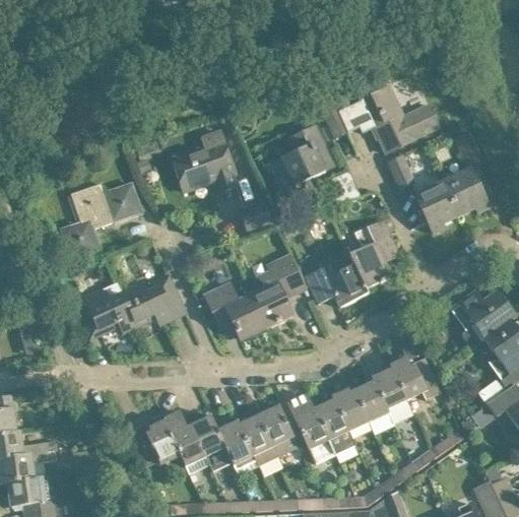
[(324,79),(301,89),(311,112),(321,107),(335,137),(348,131),(338,111),(334,101),(324,79)]
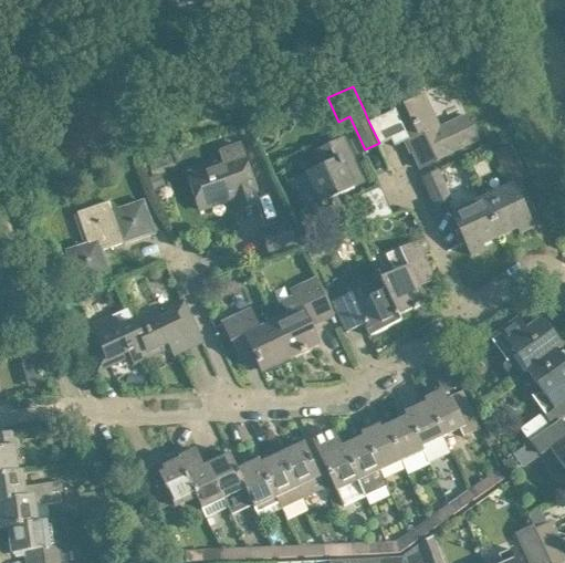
[(404,104),(382,115),(391,137),(395,144),(409,136),(415,149),(414,149),(421,166),(451,152),(450,149),(478,137),(467,114),(439,126),(424,93),(403,103),(404,104)]
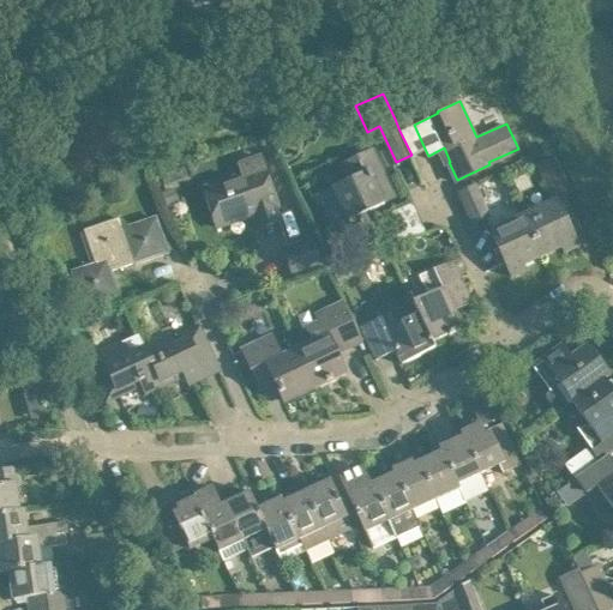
[(408,113),(395,119),(400,131),(412,155),(425,149),(414,125),(408,113)]
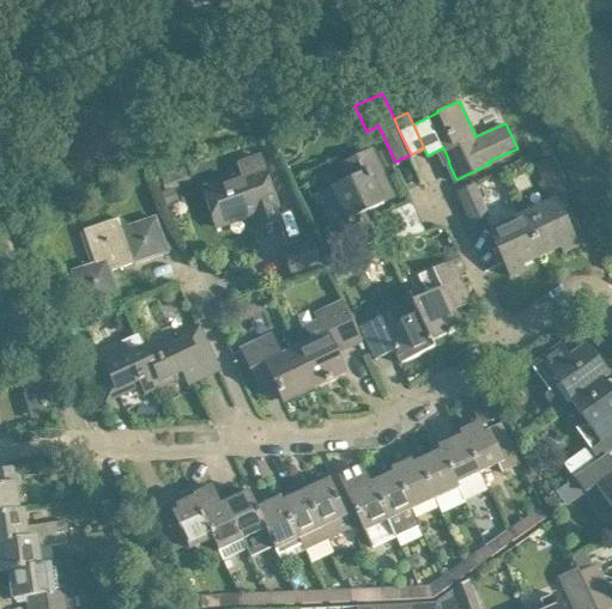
[(395,195),(382,168),(373,146),(340,162),(347,178),(316,193),(338,238),(370,223),(364,209),(385,200),(395,195)]
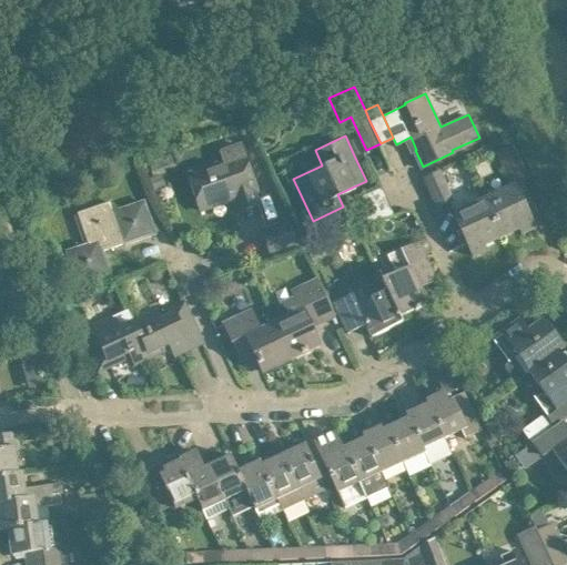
[(259,202),(254,189),(257,189),(245,152),(242,142),(222,149),(225,160),(189,172),(200,204),(235,191),(241,208),(259,202)]
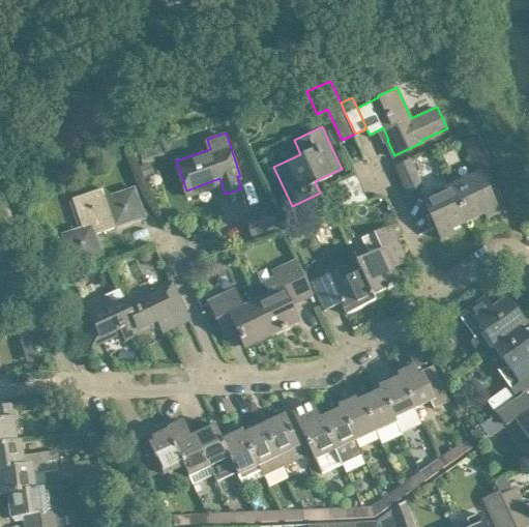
[(478,168),(491,162),(479,136),(466,142),(478,168)]
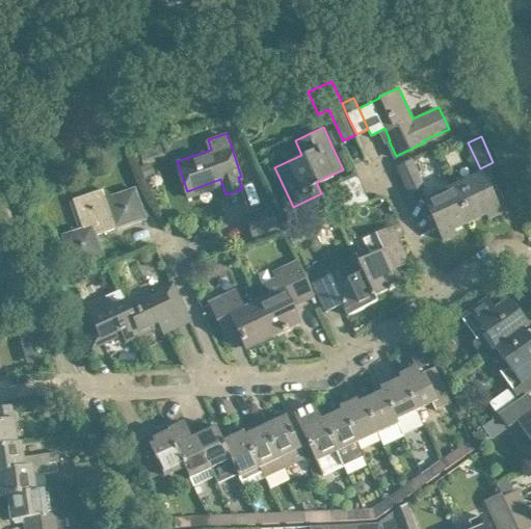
[(412,159),(398,165),(410,191),(424,185),(412,159)]
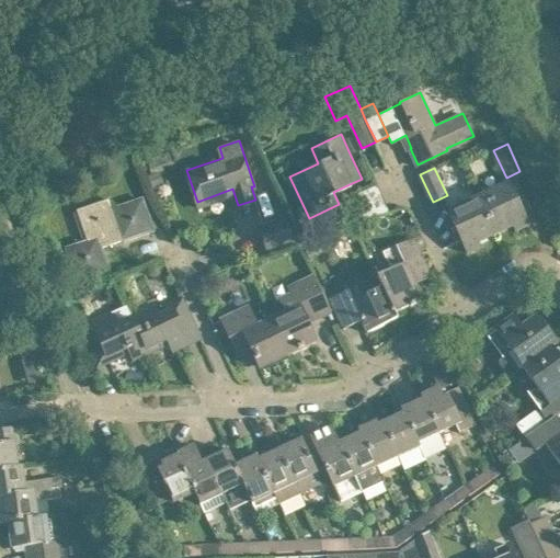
[(159,169),(149,172),(153,183),(162,180),(159,169)]
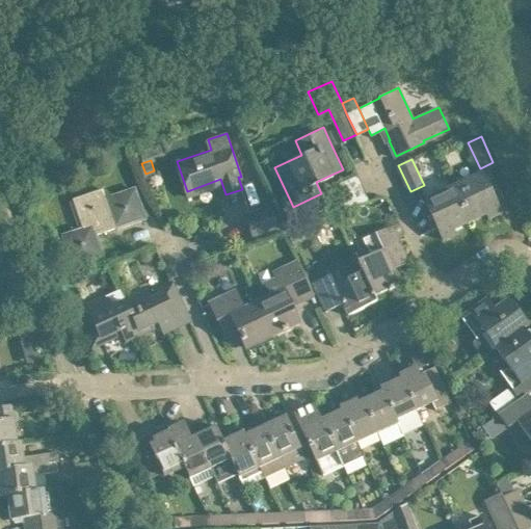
[(489,216),(501,211),(482,172),(454,185),(470,219),(487,211),(489,216)]
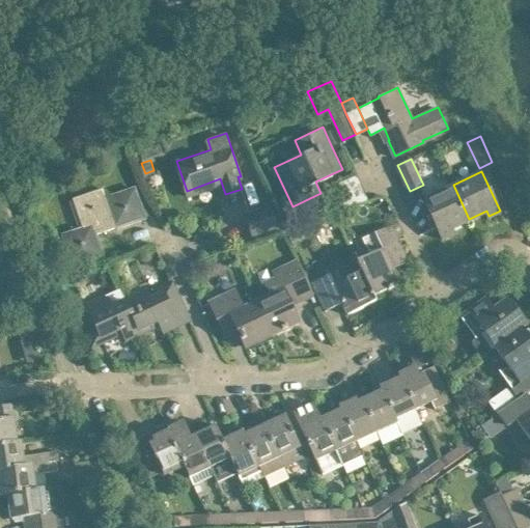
[(339,183),(349,203),(368,195),(358,174),(339,183)]
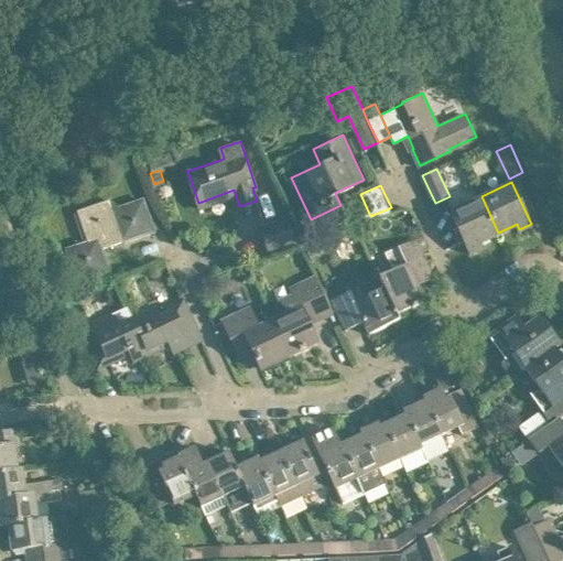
[(479,241),(498,233),(482,196),(451,211),(471,252),(483,247),(479,241)]
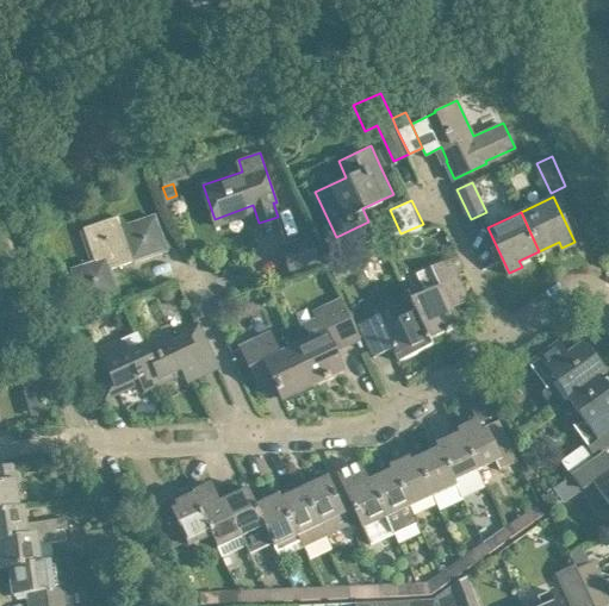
[(155,214),(123,225),(119,214),(84,226),(95,260),(73,268),(85,301),(118,289),(111,267),(167,248),(155,214)]
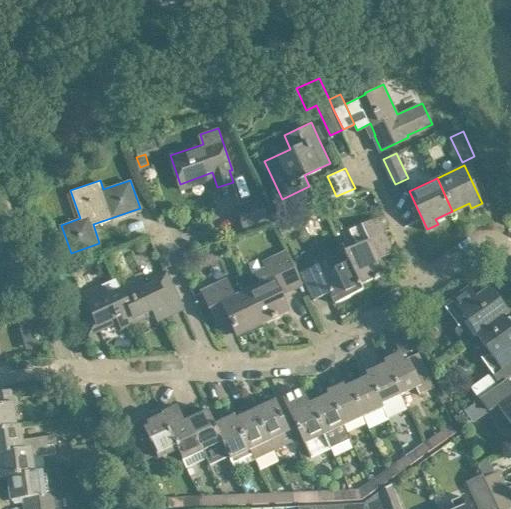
[(260,198),(237,206),(244,226),(267,219),(260,198)]
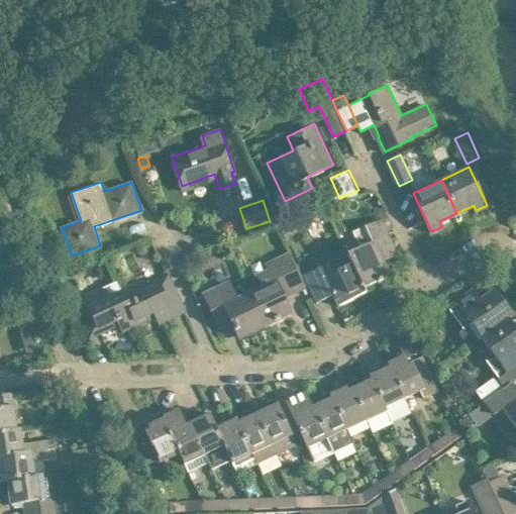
[(318,200),(302,206),(305,213),(321,207),(318,200)]
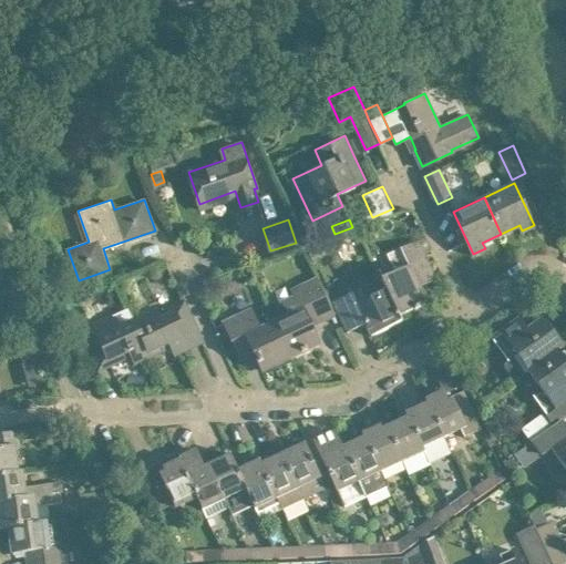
[(397,270),(381,278),(402,320),(402,319),(400,315),(414,308),(415,309),(420,307),(420,306),(428,303),(418,280),(433,274),(423,253),(418,239),(388,253),(397,270)]
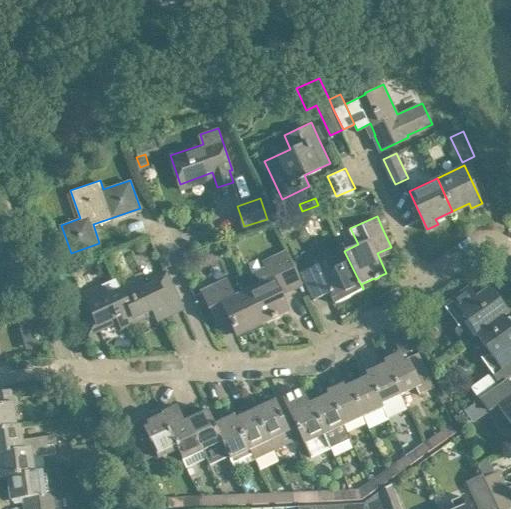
[(294,218),(279,225),(284,234),(298,227),(294,218)]
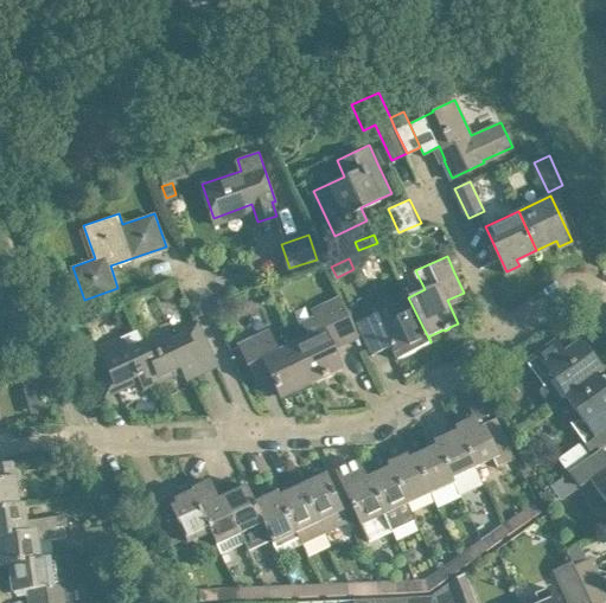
[(377,312),(357,321),(372,353),(391,344),(397,358),(431,342),(408,297),(406,290),(394,296),(391,302),(397,314),(382,321),(377,312)]
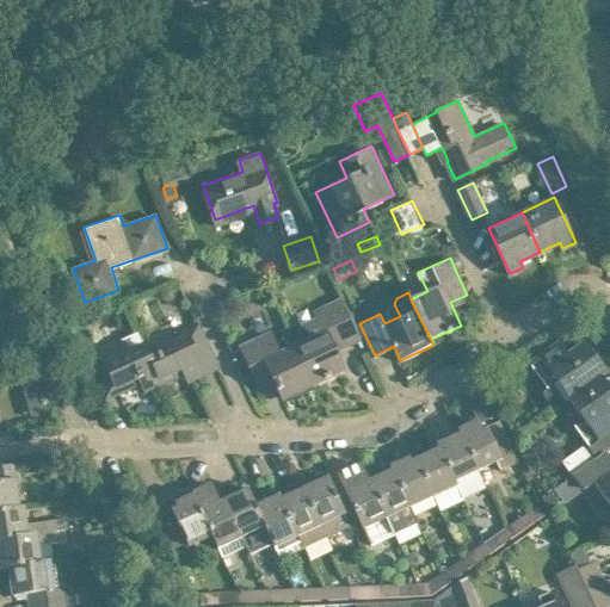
[(313,338),(297,345),(314,383),(344,369),(334,348),(361,336),(343,298),(320,309),(324,316),(307,323),(313,338)]
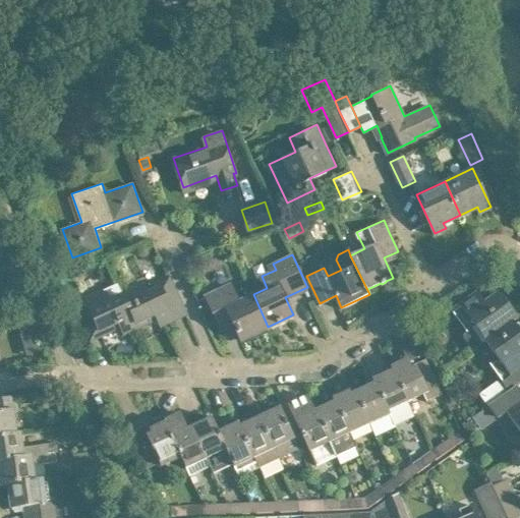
[(141,280),(121,289),(137,323),(156,313),(161,325),(176,318),(168,302),(179,297),(170,276),(145,287),(141,280)]
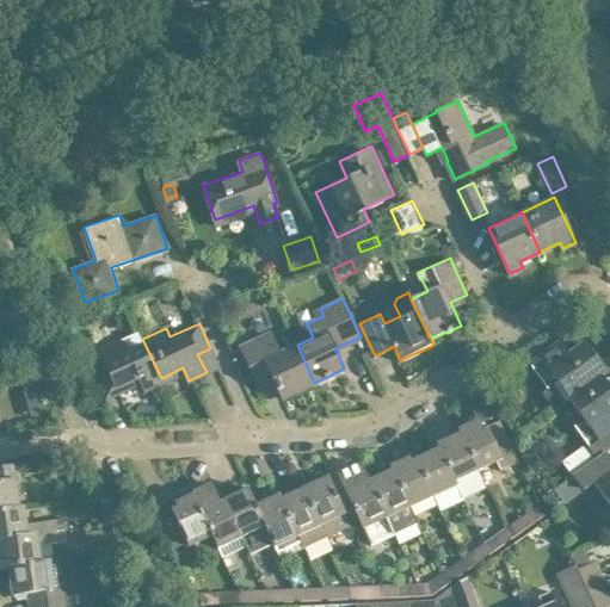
[(139,330),(86,355),(98,379),(110,373),(117,388),(140,377),(146,390),(164,382),(161,378),(142,339),(139,330)]
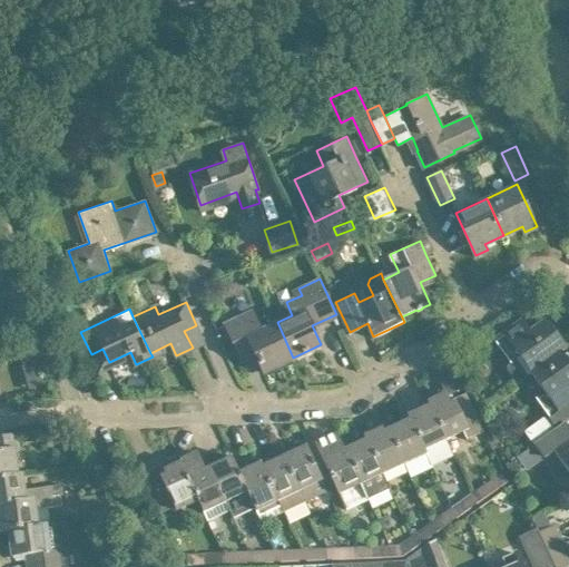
[(264,371),(293,358),(277,322),(261,330),(252,310),(252,311),(226,323),(226,324),(243,359),(244,358),(241,349),(252,343),(264,371)]
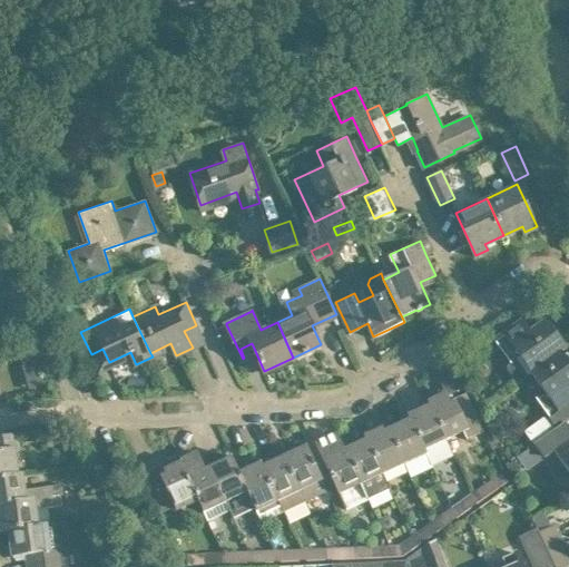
[(522,318),(498,334),(494,338),(511,361),(508,363),(508,367),(517,381),(566,345),(546,319),(530,330),(522,318)]
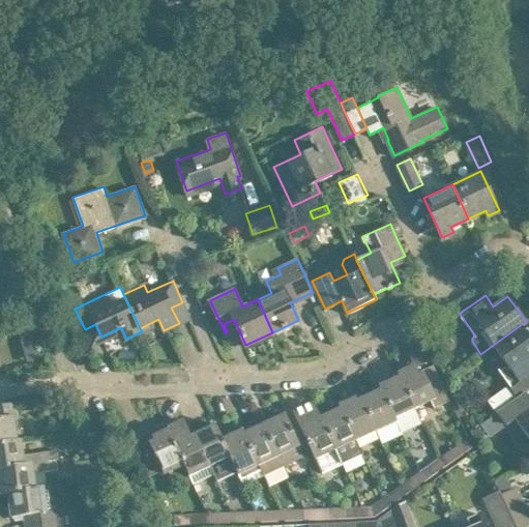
[(500,399),(505,405),(524,391),(528,387),(528,335),(521,325),(526,322),(526,321),(480,354),(495,344),(508,363),(500,370),(513,388),(500,399)]
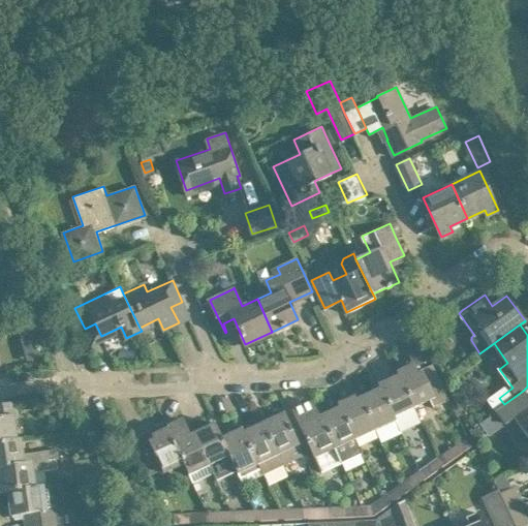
[(33,327),(18,331),(22,345),(37,340),(33,327)]
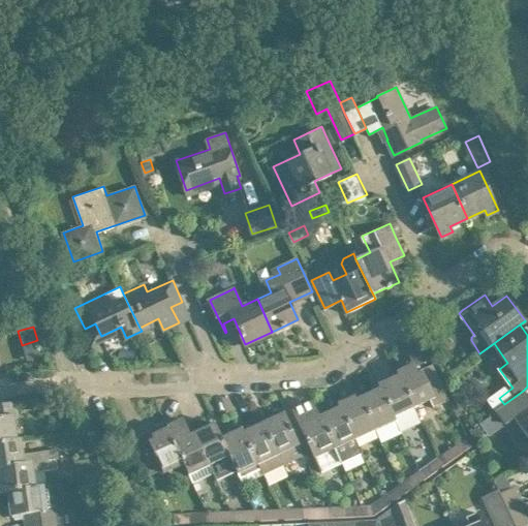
[(413,363),(398,370),(414,406),(430,399),(433,406),(449,398),(432,363),(433,366),(418,372),(413,363)]
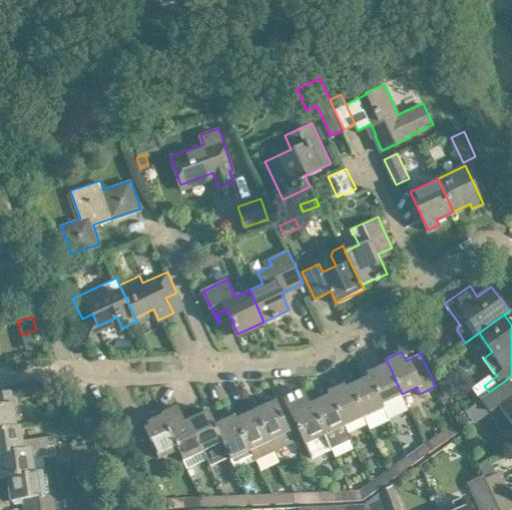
[(383,403),(402,394),(386,359),(385,360),(386,363),(368,372),(384,406),(385,406),(383,403)]
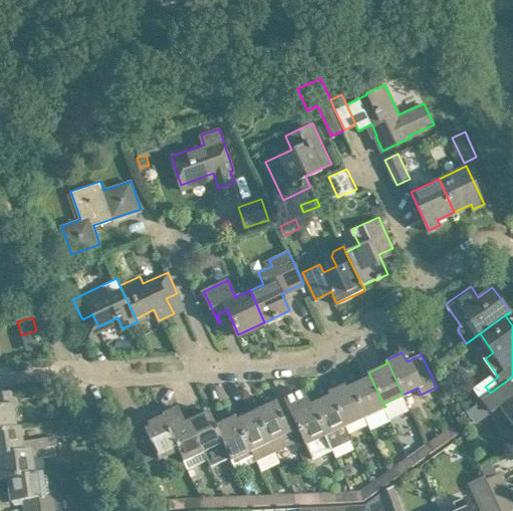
[(365,417),(385,407),(368,372),(367,372),(369,376),(350,385),(365,417)]
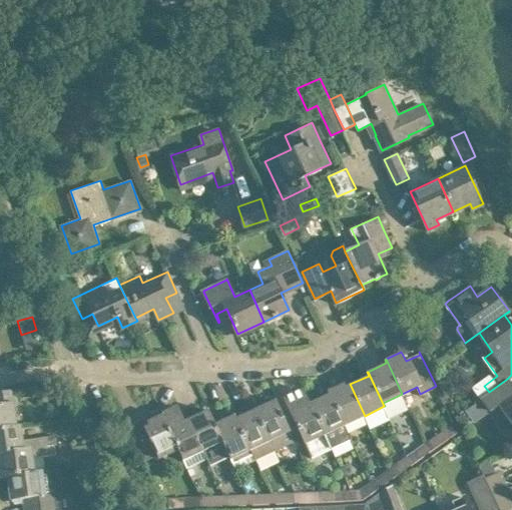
[(511,385),(507,379),(489,392),(482,397),(491,410),(500,404),(511,421),(511,385)]
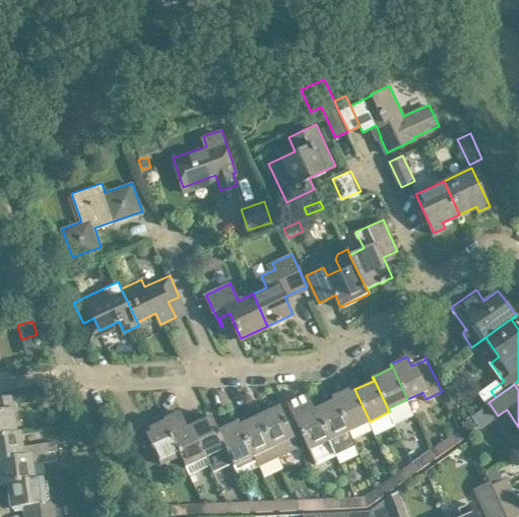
[(353,386),(333,395),(349,431),(370,422),(354,389),(353,386)]
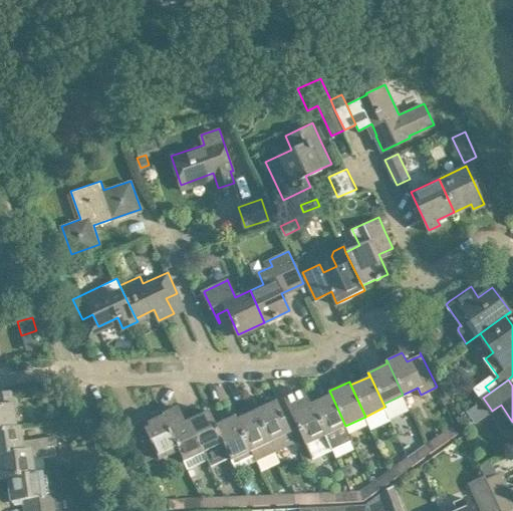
[(300,391),(284,399),(305,444),(312,459),(333,450),(311,404),(309,400),(304,389),(300,391)]
